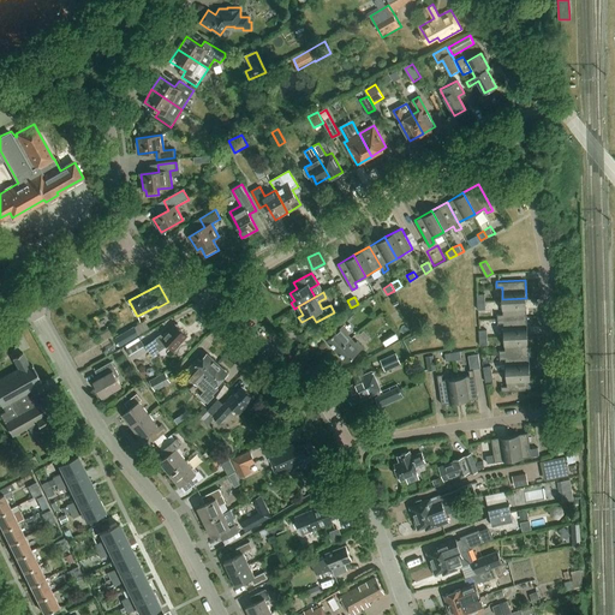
[(502,299),(503,312),(497,312),(497,318),(527,317),(526,298),(502,299)]
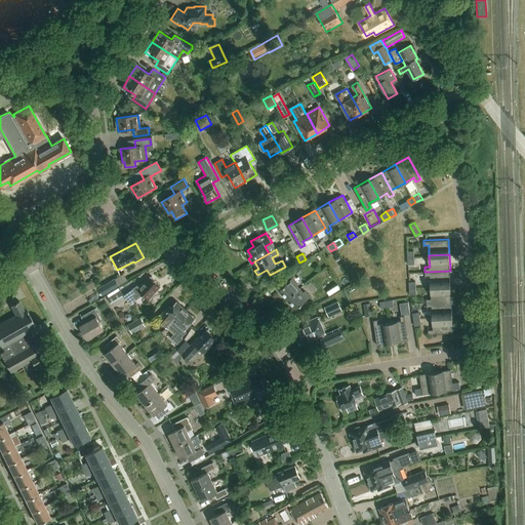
[(298,265),(293,270),(296,274),(303,269),(298,265)]
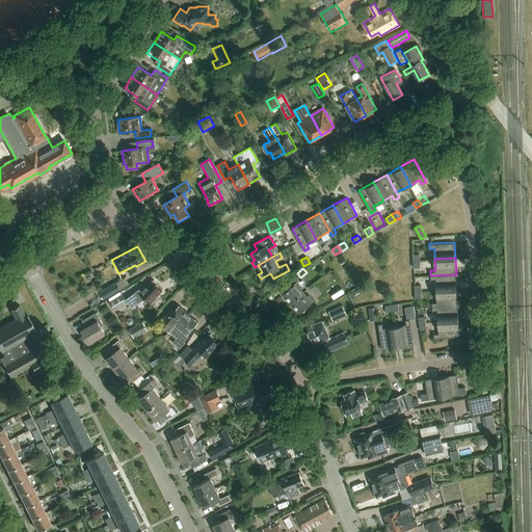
[(435,280),(436,291),(457,290),(456,274),(430,275),(431,280),(435,280)]
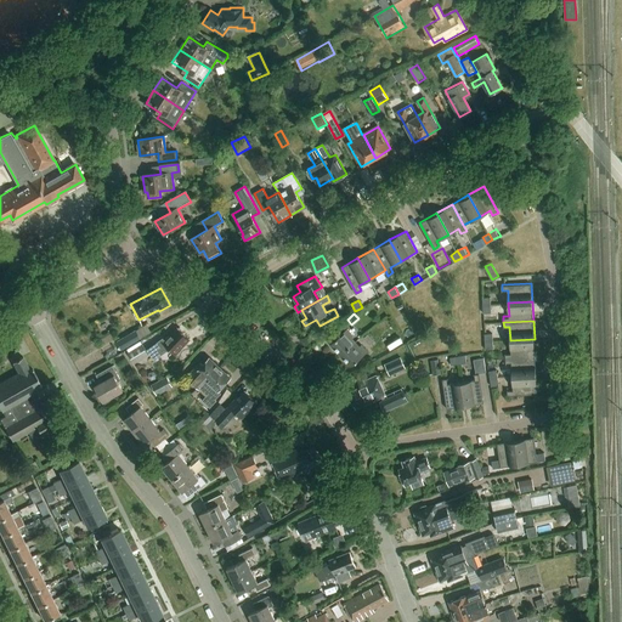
[(169,338),(168,337),(165,339),(164,338),(147,349),(154,360),(169,349),(175,355),(190,339),(177,328),(169,338)]
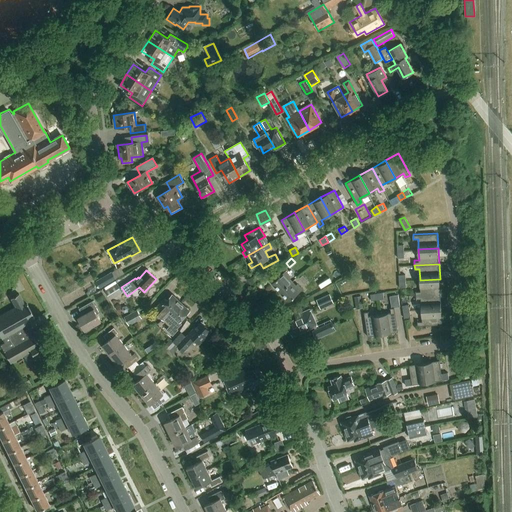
[(272,283),(281,293),(293,281),(289,278),(291,276),(286,271),(272,283)]
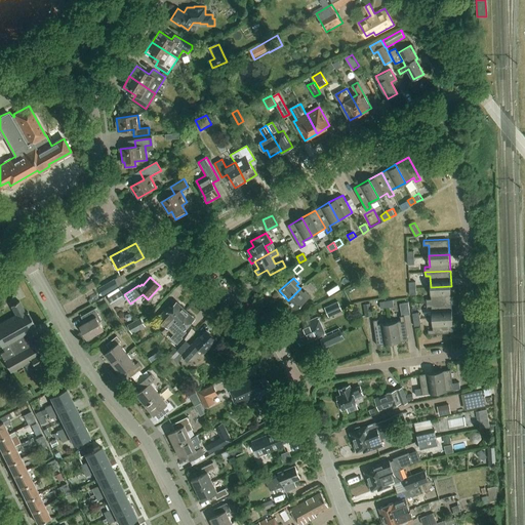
[(115,279),(99,288),(104,294),(119,285),(115,279)]
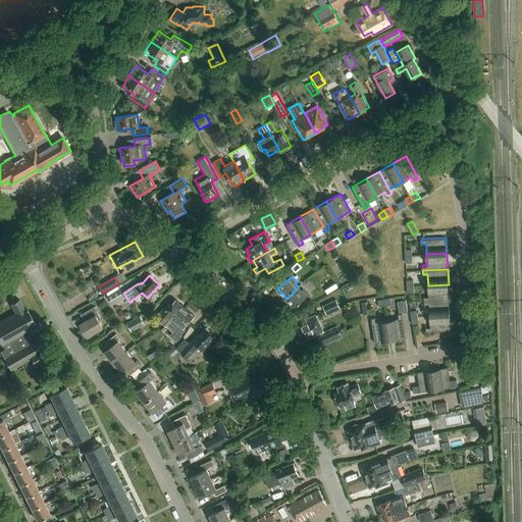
[(315,285),(310,280),(306,283),(311,290),(315,285)]
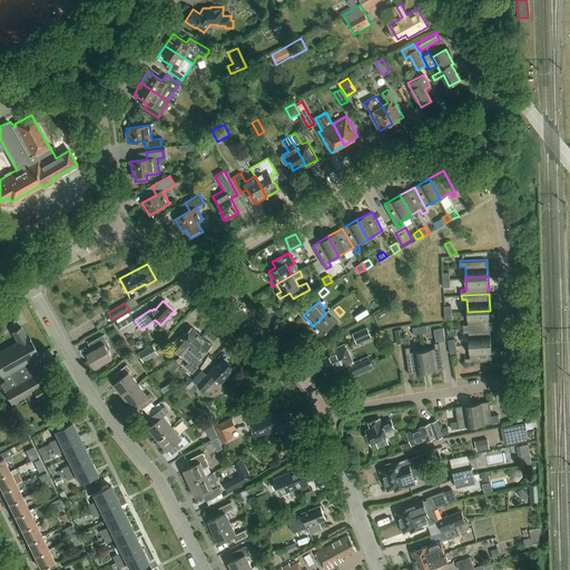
[(468,312),(469,323),(463,323),(463,328),(491,327),(490,311),(468,312)]
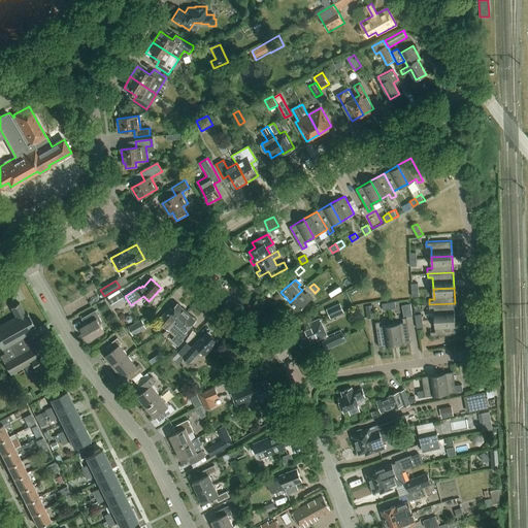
[(305,294),(302,290),(290,302),(298,311),(311,298),(307,293),(305,294)]
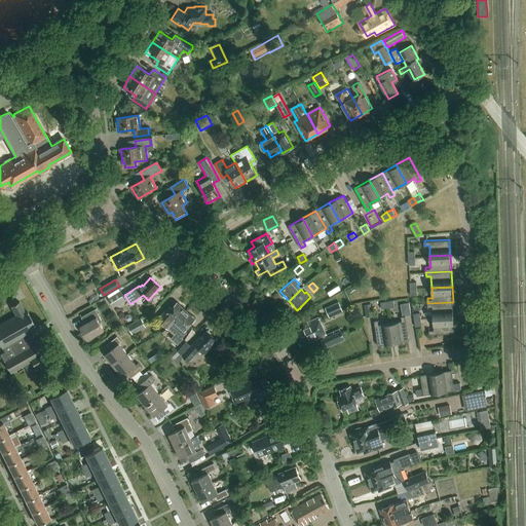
[(126,300),(120,290),(108,297),(108,298),(113,307),(126,300)]
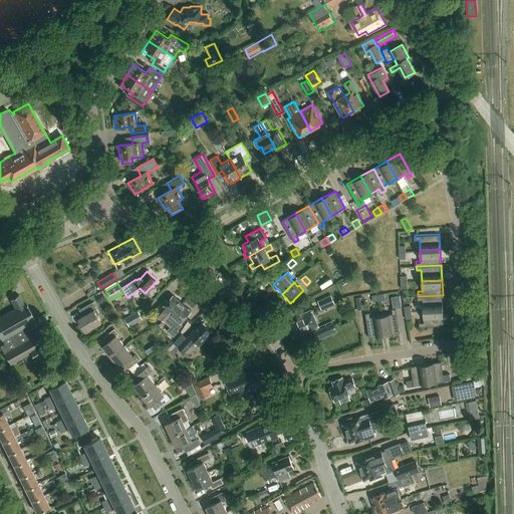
[(331,295),(318,300),(322,310),(340,302),(334,288),(329,290),(331,295)]
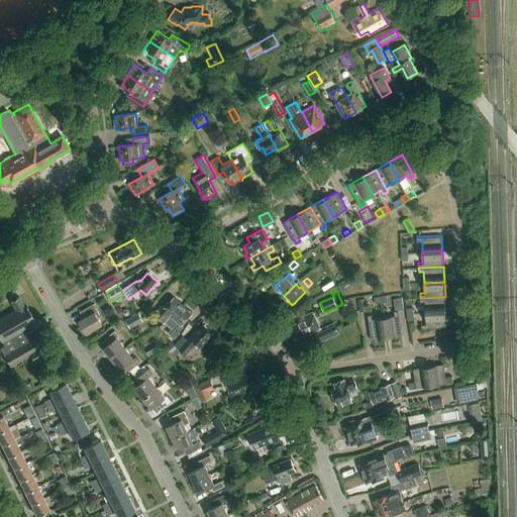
[(0,318),(0,340),(1,340),(4,346),(0,347),(0,348),(10,368),(23,359),(27,367),(34,363),(35,364),(48,356),(35,335),(33,336),(31,331),(24,334),(22,331),(26,328),(25,326),(34,320),(26,307),(24,308),(18,297),(10,302),(15,310),(0,318)]
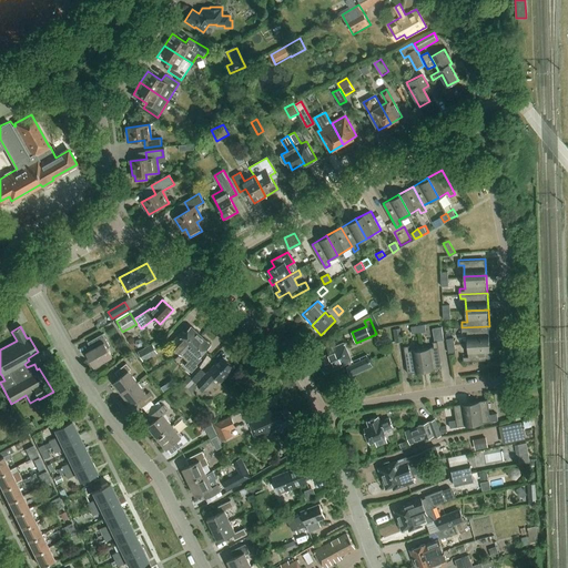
[(190,348),(201,335),(191,326),(183,335),(181,332),(171,343),(182,354),(189,347),(190,348)]
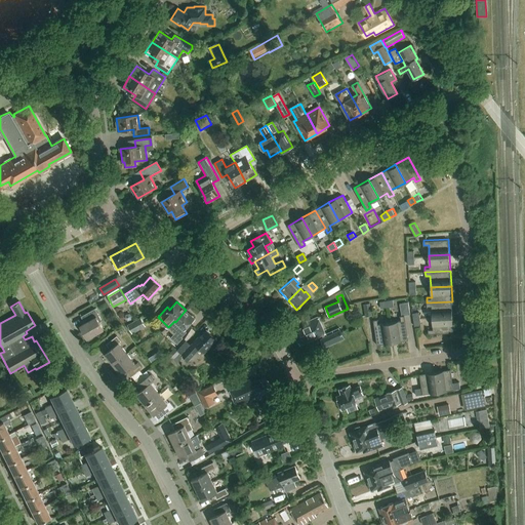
[(432,307),(433,318),(453,317),(452,301),(427,303),(427,307),(432,307)]
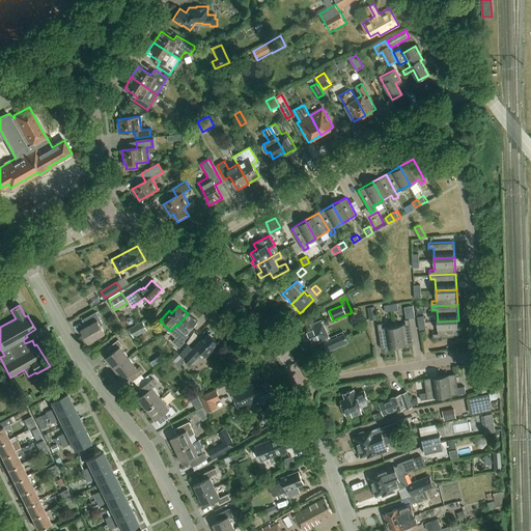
[(378,319),(375,308),(368,309),(370,320),(378,319)]
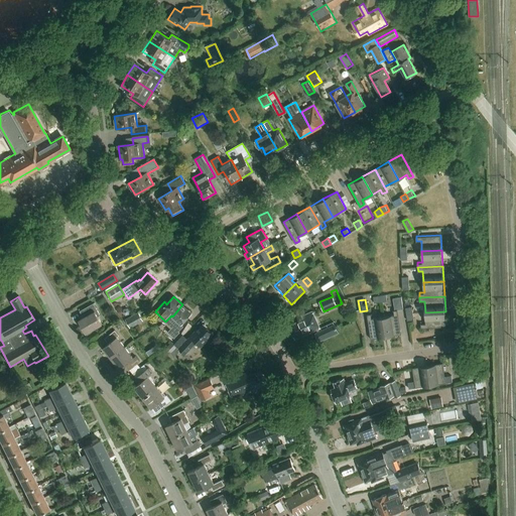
[(80,311),(83,317),(79,319),(86,333),(102,324),(98,316),(100,315),(94,303),(80,311)]
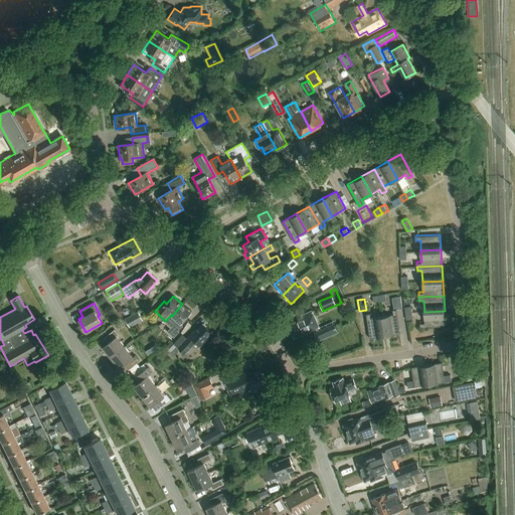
[(181,323),(191,313),(182,304),(172,316),(171,315),(165,321),(171,327),(167,331),(174,337),(179,331),(178,330),(183,325),(181,323)]
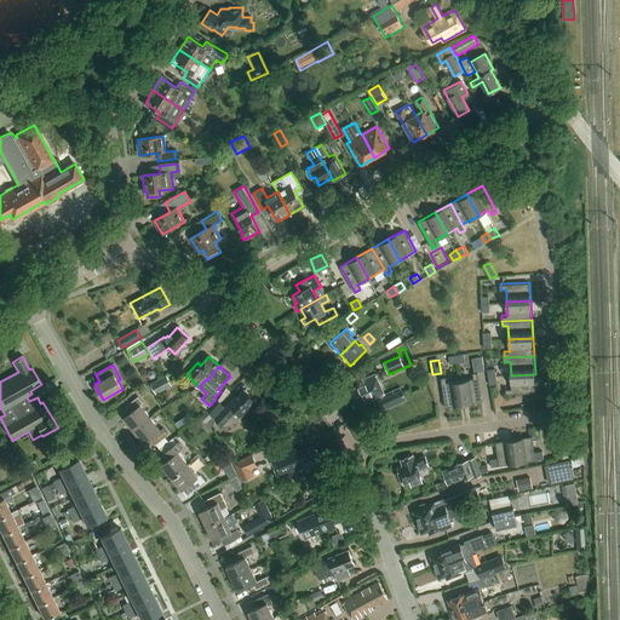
[(460,380),(464,405),(483,401),(478,372),(472,372),(474,378),(460,380)]
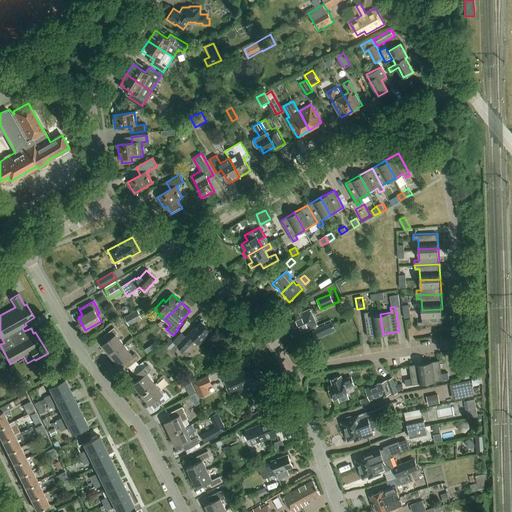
[(301,316),(286,323),(293,337),(318,325),(310,309),(300,313),(301,316)]
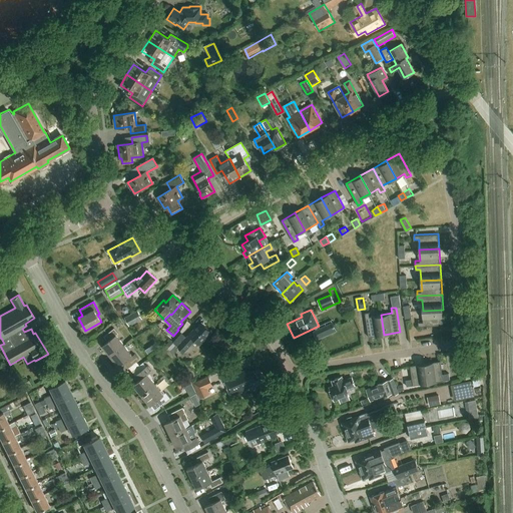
[(444,325),(443,310),(423,311),(423,321),(419,321),(419,326),(444,325)]
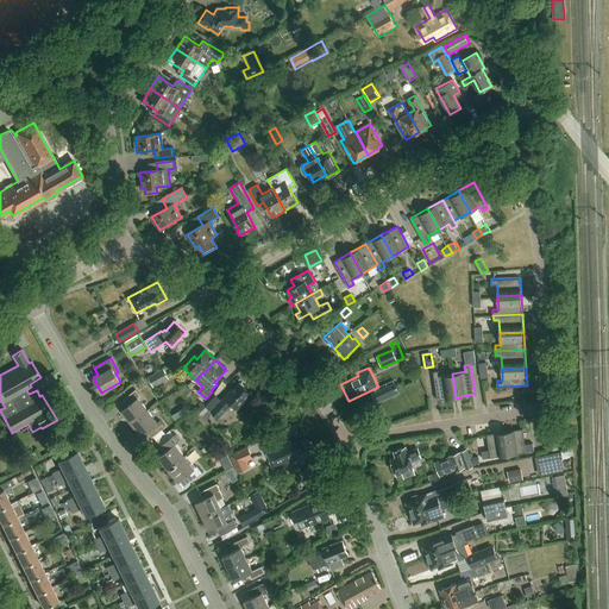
[(164,369),(149,377),(154,387),(169,378),(164,369)]
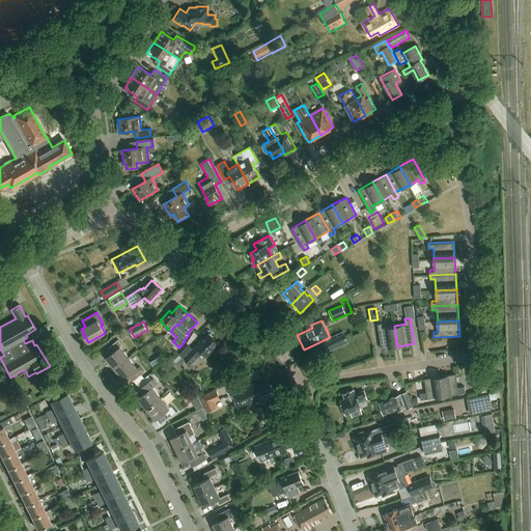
[(382,348),(397,346),(394,326),(384,327),(383,323),(378,324),(382,348)]
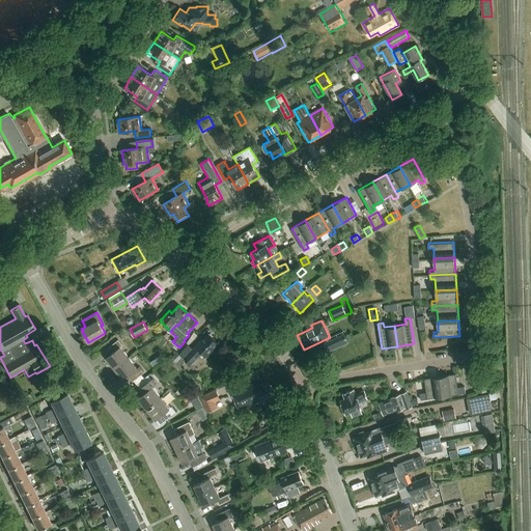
[(177,352),(171,359),(176,363),(183,357),(191,364),(202,353),(206,357),(220,342),(210,333),(203,339),(202,338),(193,348),(188,344),(179,354),(177,352)]
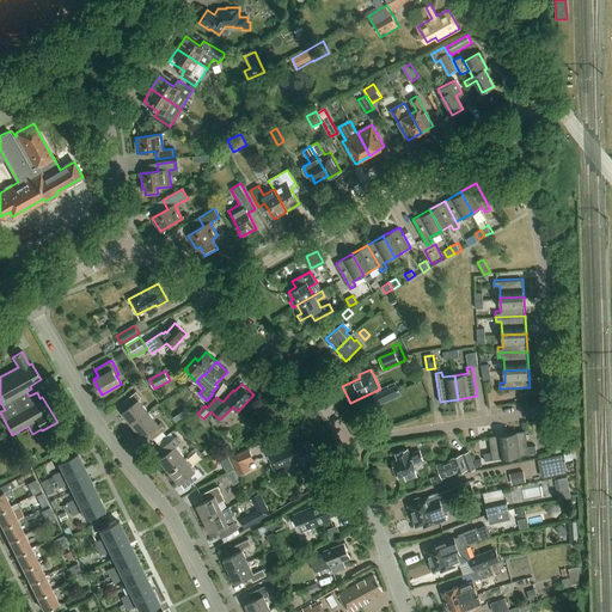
[(122,412),(132,424),(148,412),(139,401),(141,398),(136,391),(123,401),(129,408),(122,412)]
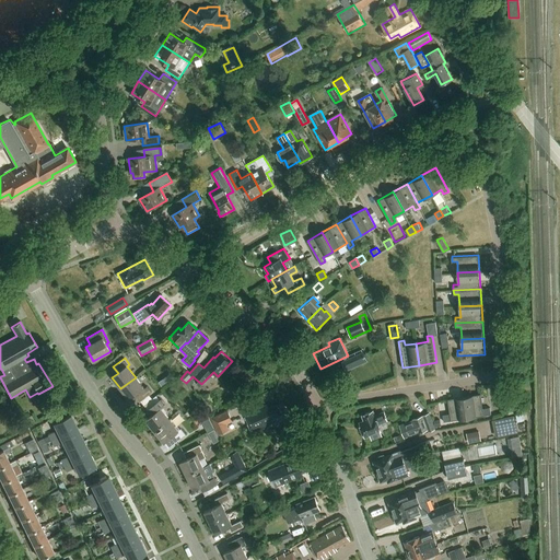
[(170,376),(161,381),(164,385),(172,381),(170,376)]
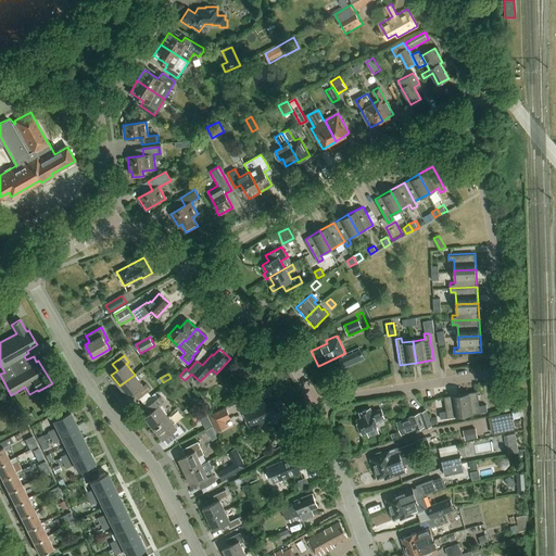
[(135,375),(119,386),(129,397),(136,393),(139,397),(151,389),(146,383),(143,386),(135,375)]
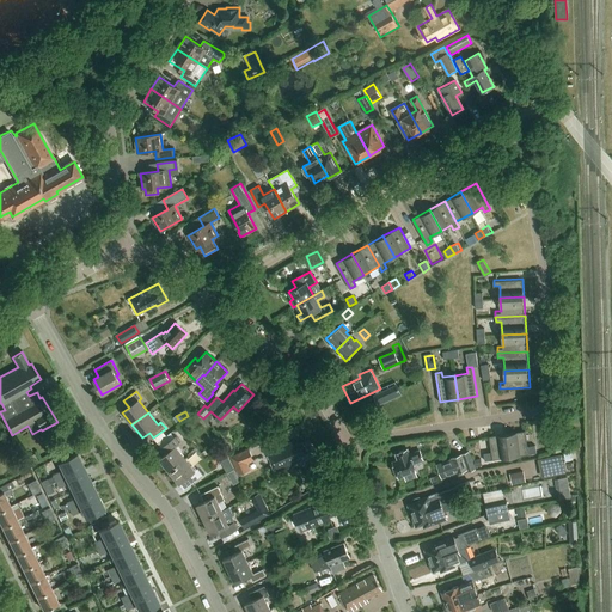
[(526,429),(508,433),(512,456),(537,452),(536,445),(528,446),(526,429)]
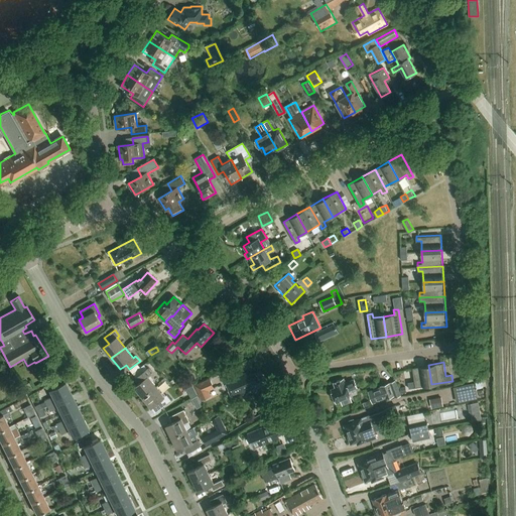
[(409,388),(431,384),(428,365),(412,367),(415,380),(408,381),(409,388)]
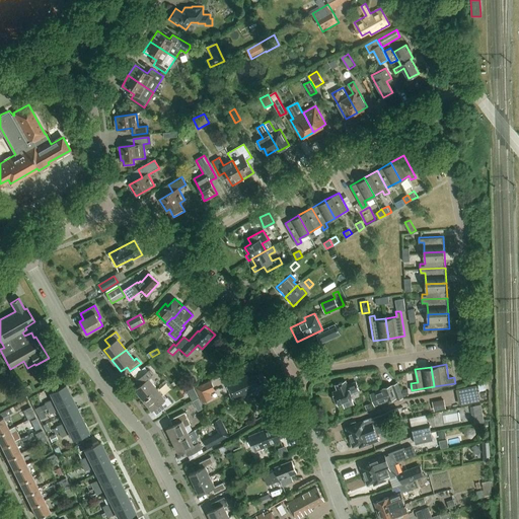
[(135,388),(144,399),(157,389),(149,378),(151,376),(147,371),(137,379),(141,384),(135,388)]
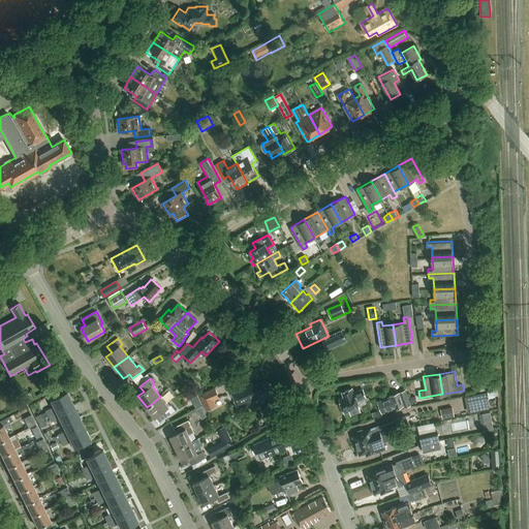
[(254,381),(232,391),(239,406),(261,397),(259,394),(267,392),(261,381),(255,383),(254,381)]
